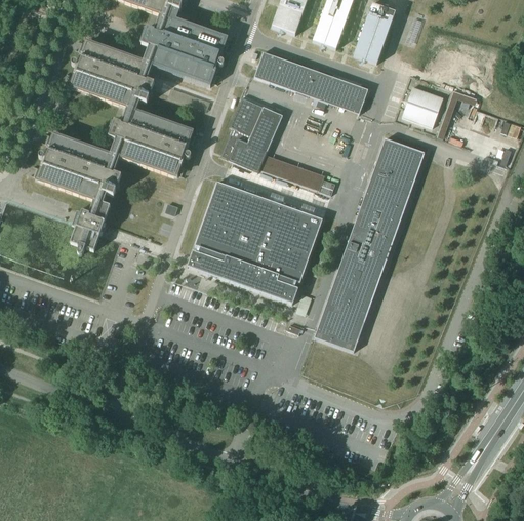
[(124,0),(162,13),(162,15),(160,14),(155,28),(148,26),(147,28),(146,27),(140,40),(143,41),(142,42),(149,45),(144,58),(146,59),(146,62),(87,40),(87,41),(71,85),(129,106),(128,108),(126,107),(122,121),(115,118),(109,135),(116,137),(111,152),(113,153),(112,154),(54,133),(38,178),(96,199),(95,200),(93,200),(89,211),(82,209),(77,225),(75,225),(70,239),(72,240),(71,241),(78,244),(79,242),(80,243),(78,249),(78,250),(78,251),(78,252),(79,253),(80,253),(80,254),(81,254),(82,253),(83,253),(83,252),(86,245),(87,245),(87,247),(94,250),(101,234),(103,234),(105,229),(107,221),(106,221),(111,204),(104,201),(108,192),(114,195),(117,189),(118,189),(119,189),(120,188),(121,187),(121,186),(120,185),(120,184),(119,184),(122,173),(115,170),(120,157),(118,156),(118,155),(176,175),(193,130),(134,110),(135,108),(137,109),(140,99),(148,102),(150,96),(151,96),(152,96),(152,95),(153,95),(153,94),(154,93),(154,92),(153,92),(153,91),(152,90),(155,80),(148,78),(153,64),(151,64),(151,62),(209,82),(226,37),(167,16),(168,15),(170,16),(173,6),(180,9),(183,3),(184,3),(185,3),(186,3),(186,2),(187,1),(187,0),(124,0)]
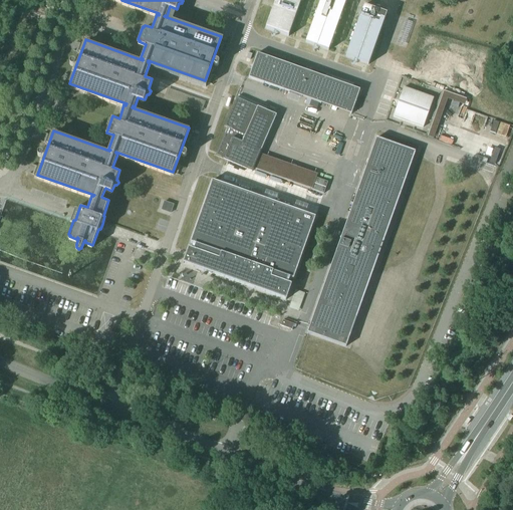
[(275,0),(266,25),(289,33),(301,0),(275,0)]
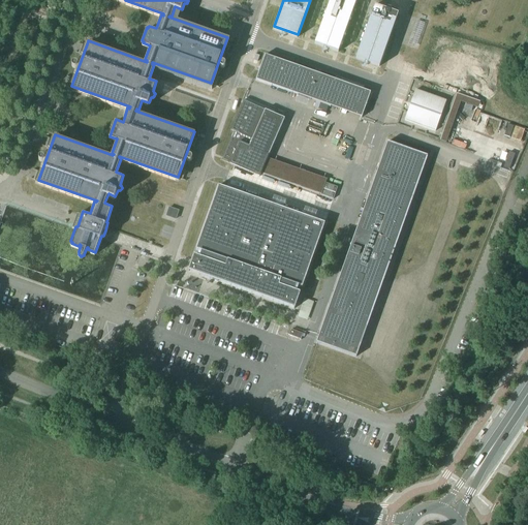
[(330,0),(315,40),(339,49),(356,0),(330,0)]
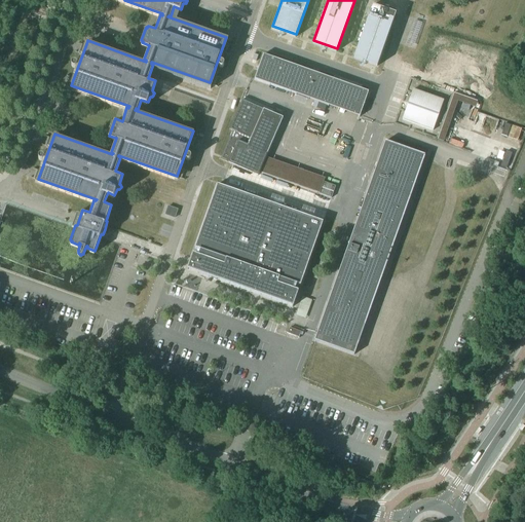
[(397,10),(373,2),(354,56),(378,64),(397,10)]
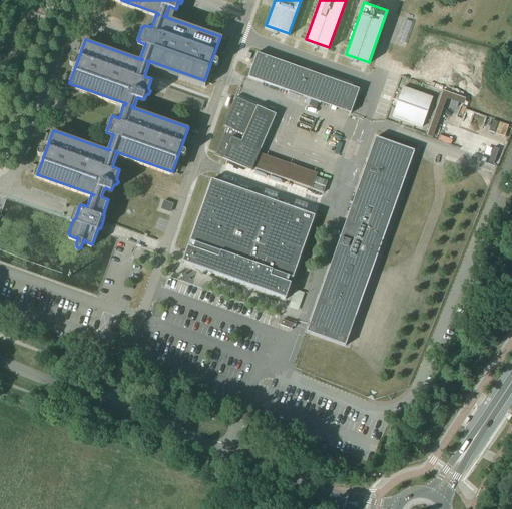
[(258,50),(249,74),(352,111),(361,86),(258,50)]
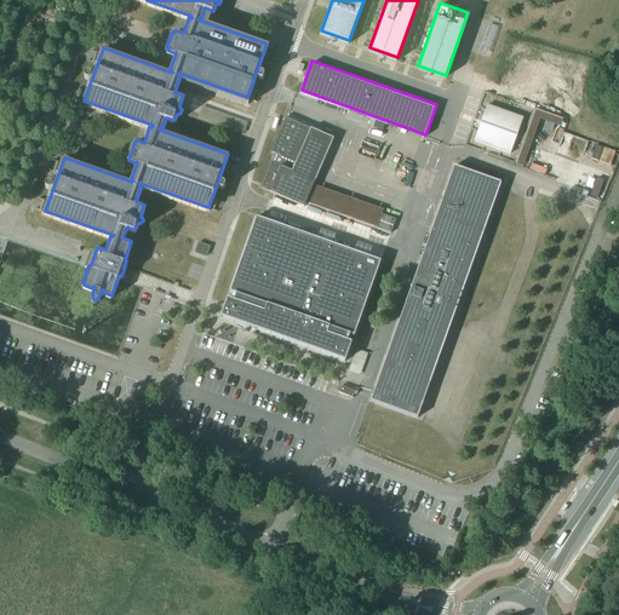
[(488,102),(476,137),(511,150),(525,114),(488,102)]
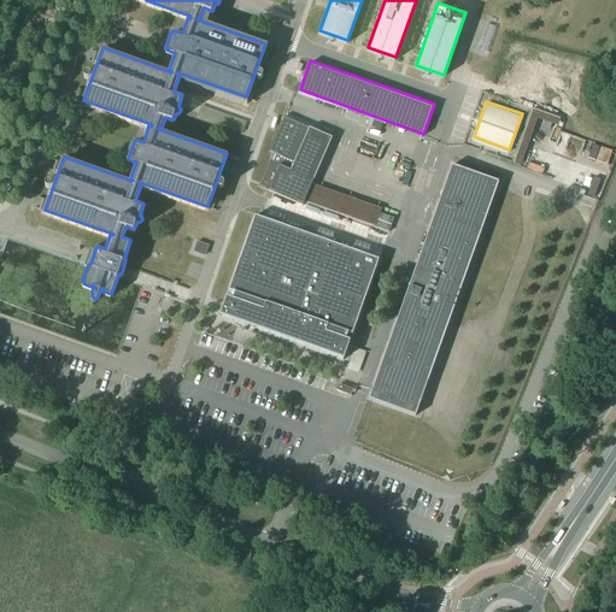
[(304,202),(322,159),(334,134),(286,113),(270,148),(274,149),(260,183),(304,202)]
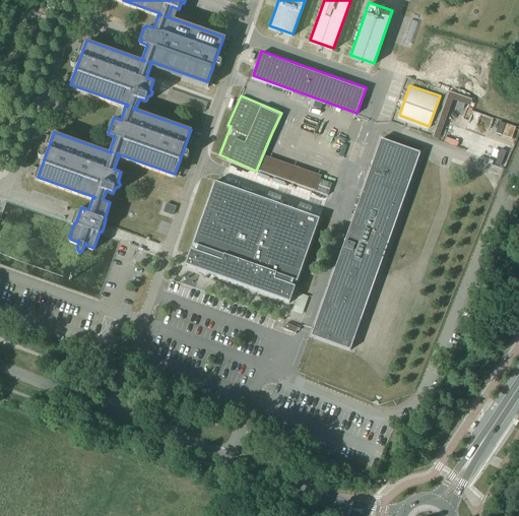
[(313,334),(350,347),(422,150),(382,136),(313,328),(311,333),(313,334)]
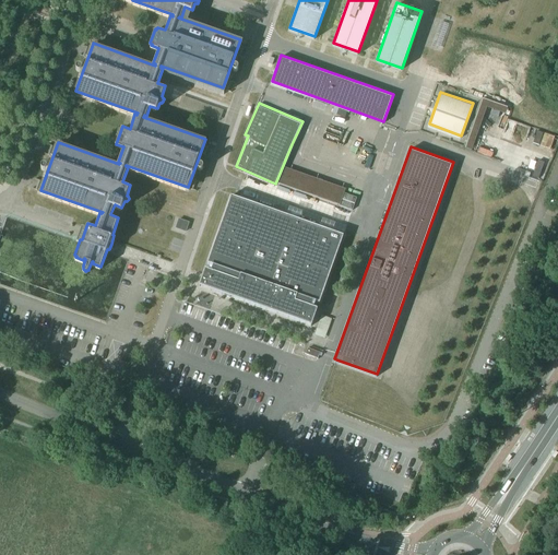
[(341,202),(354,208),(358,195),(345,190),(341,202)]
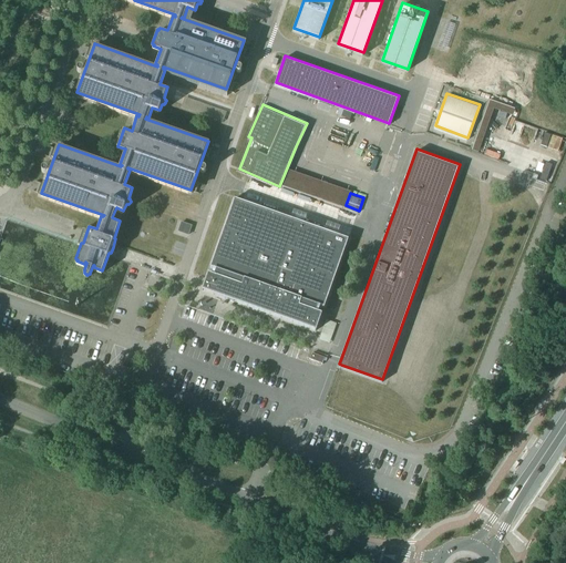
[(215,272),(208,269),(205,280),(203,287),(317,328),(322,310),(317,308),(319,303),(325,305),(349,236),(235,195),(211,264),(216,266),(215,272)]
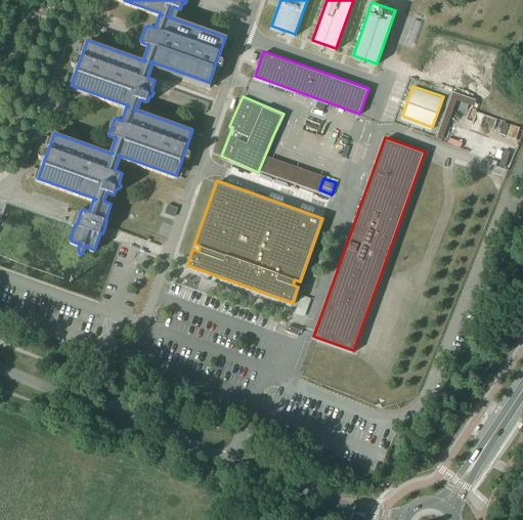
[(302,292),(296,311),(305,314),(312,296),(302,292)]
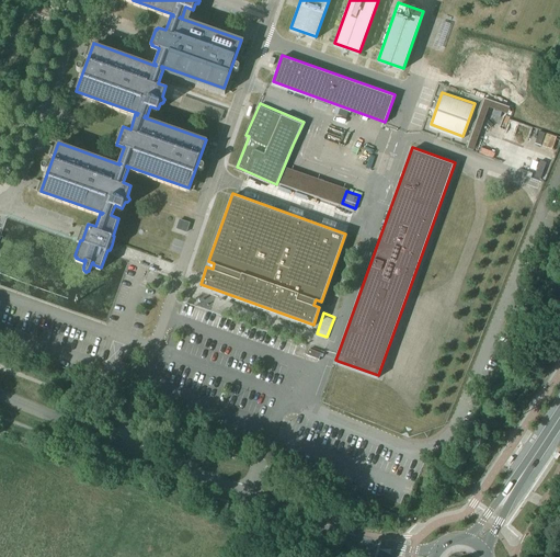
[(320,357),(322,351),(309,347),(308,351),(307,353),(320,357)]
